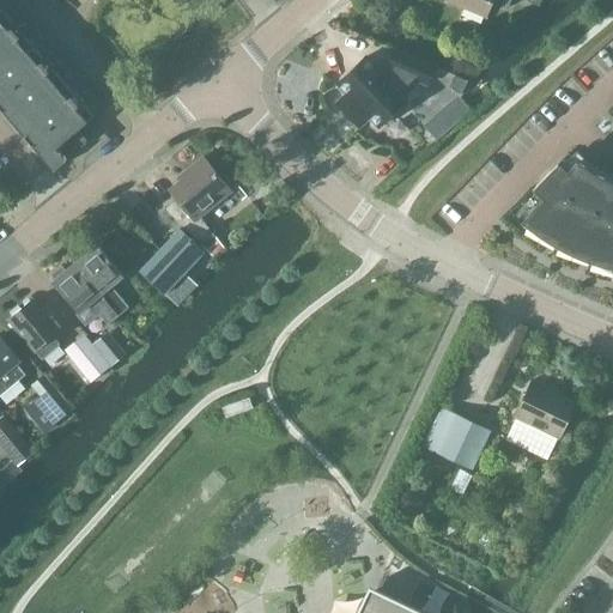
[(513,0),(525,0),(528,1),(529,1),(529,0),(451,0),(451,2),(487,17),(492,5),(498,7),(499,4),(510,8),(513,0)]
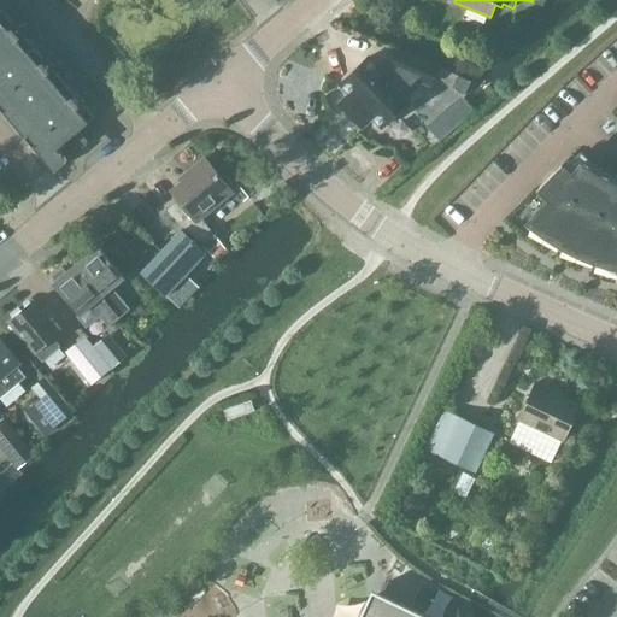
[(75,135),(95,117),(0,6),(0,107),(56,171),(69,160),(68,160),(84,146),(75,135)]
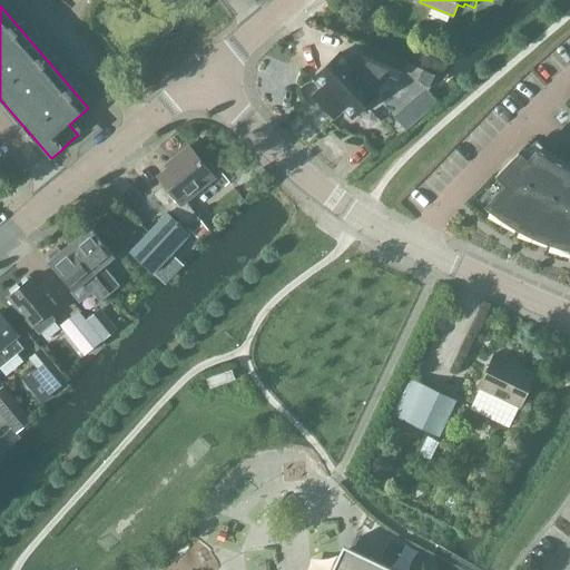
[(392,72),(397,78),(404,62),(367,46),(361,61),(364,64),(357,70),(341,52),(314,78),(322,87),(313,96),(334,118),(343,109),(351,119),(381,90),(377,87),(392,72)]
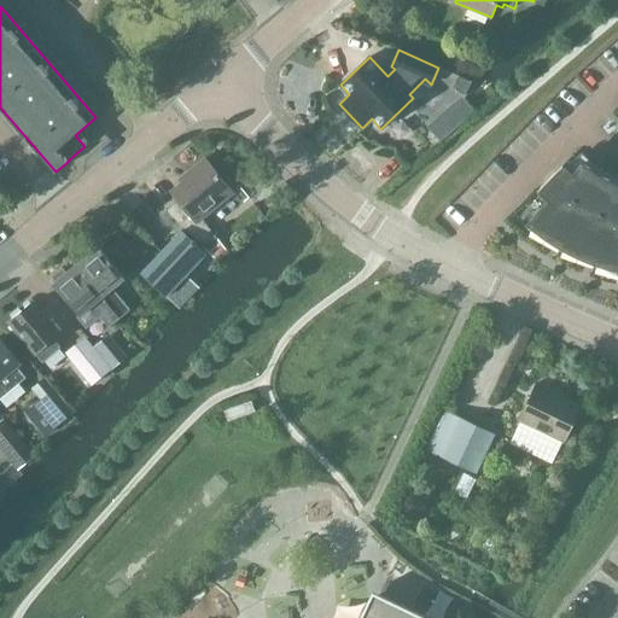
[(471,82),(459,77),(453,91),(466,95),(471,82)]
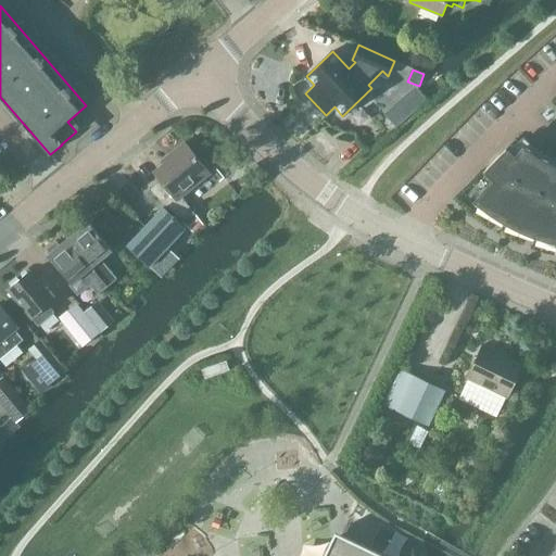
[(419,91),(405,103),(415,113),(428,102),(419,91)]
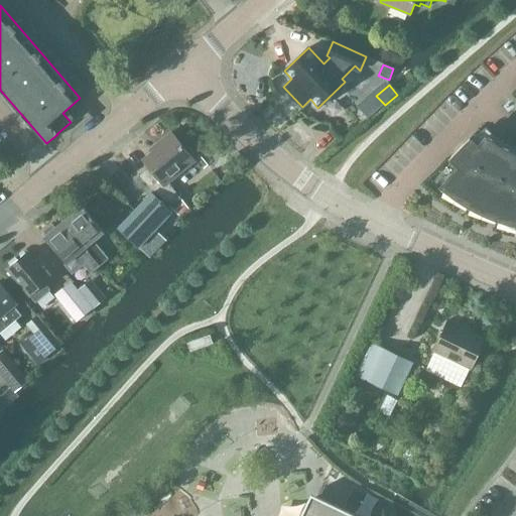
[(515,153),(502,148),(487,137),(479,129),(448,160),(459,169),(441,190),(442,191),(445,187),(459,195),(455,200),(459,203),(463,198),(471,202),(468,209),(469,209),(472,205),(485,210),(482,215),(487,218),(490,212),(499,215),(496,222),(498,222),(500,218),(515,220),(515,153)]
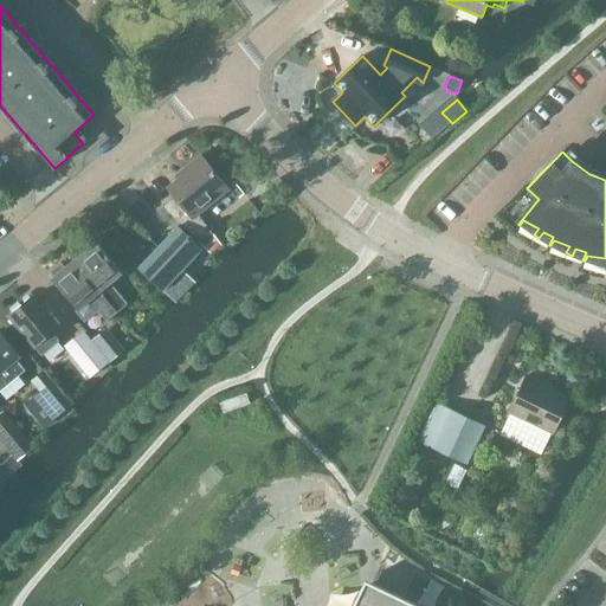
[(187,173),(168,188),(175,198),(163,207),(200,243),(212,233),(198,216),(230,191),(201,156),(185,169),(187,173)]
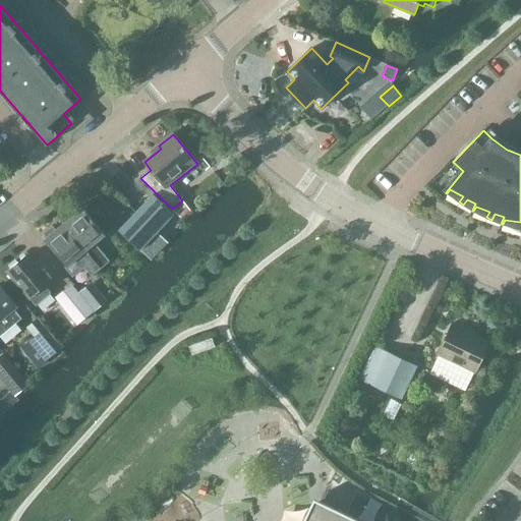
[(153,197),(137,215),(158,234),(173,216),(153,197)]
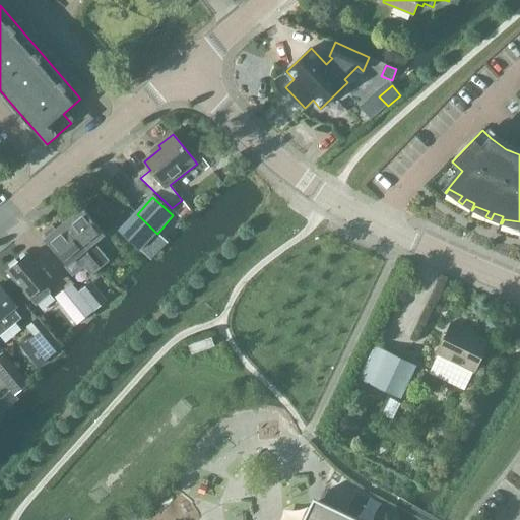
[(182,200),(172,208),(181,217),(190,210),(182,200)]
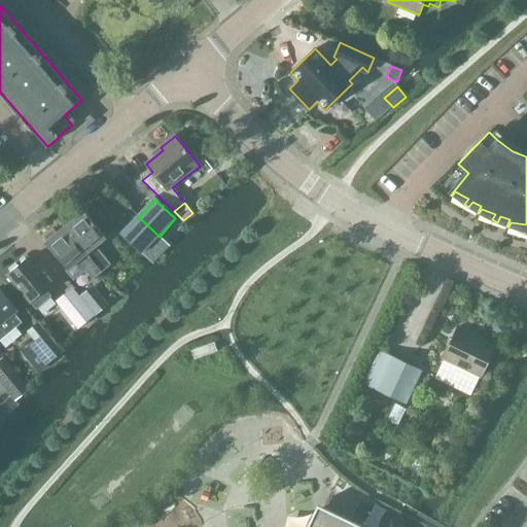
[(73,222),(65,230),(102,275),(112,267),(97,248),(107,240),(84,213),(82,215),(79,212),(71,219),(73,222)]
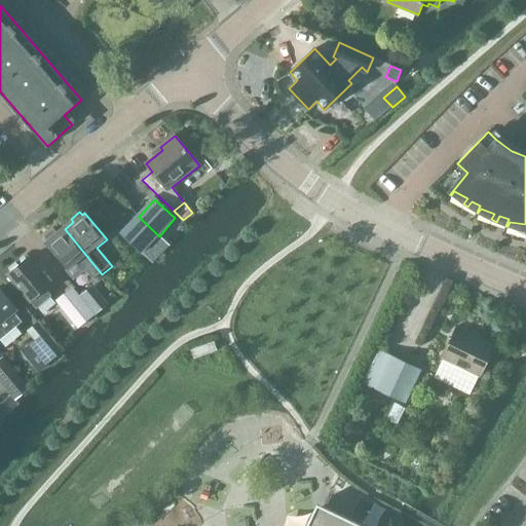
[(142,255),(143,253),(159,236),(139,217),(121,236),(142,255)]
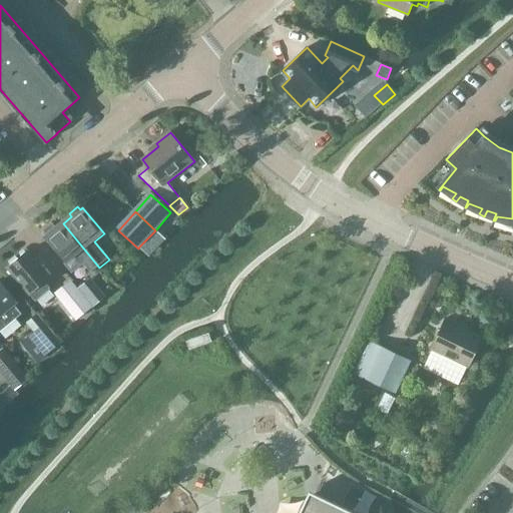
[(99,268),(63,223),(45,238),(67,265),(76,257),(91,275),(99,268)]
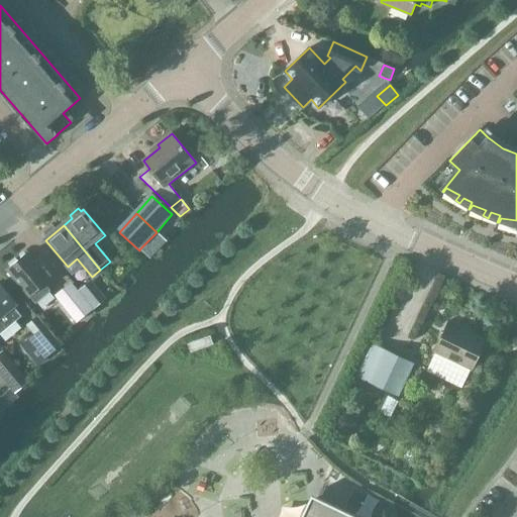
[(8,272),(30,298),(55,278),(45,267),(41,271),(28,254),(8,272)]
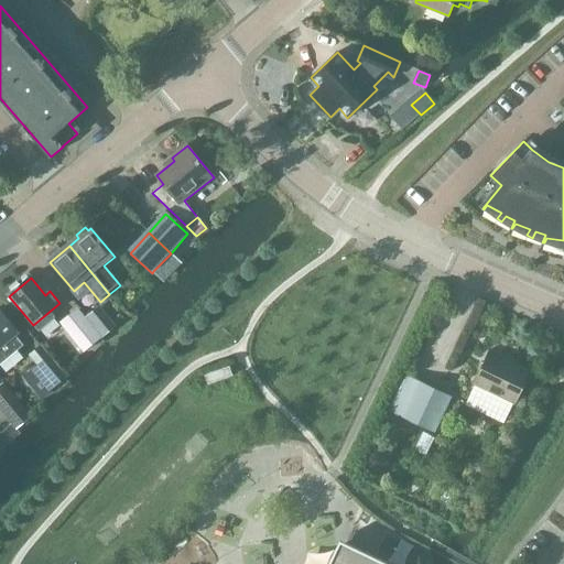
[(75,306),(56,321),(80,350),(99,336),(75,306)]
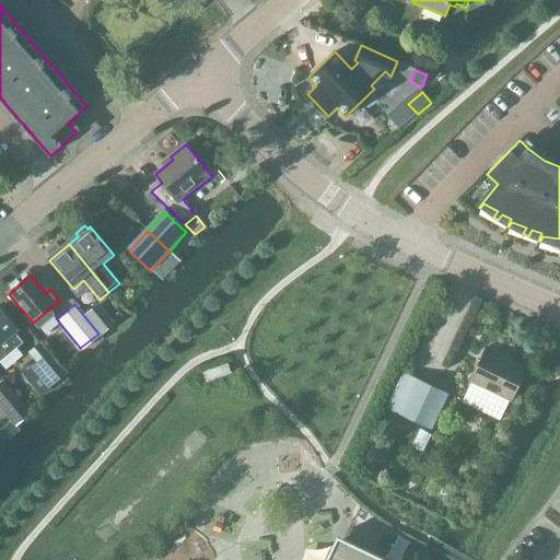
[(0,347),(16,334),(18,333),(0,311),(0,347)]
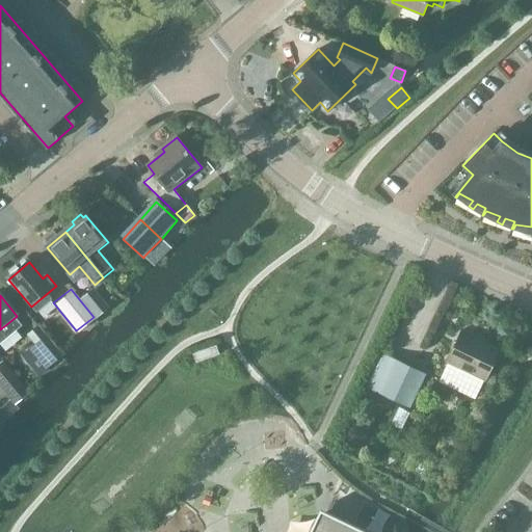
[(0,344),(23,326),(16,317),(0,329),(0,344)]
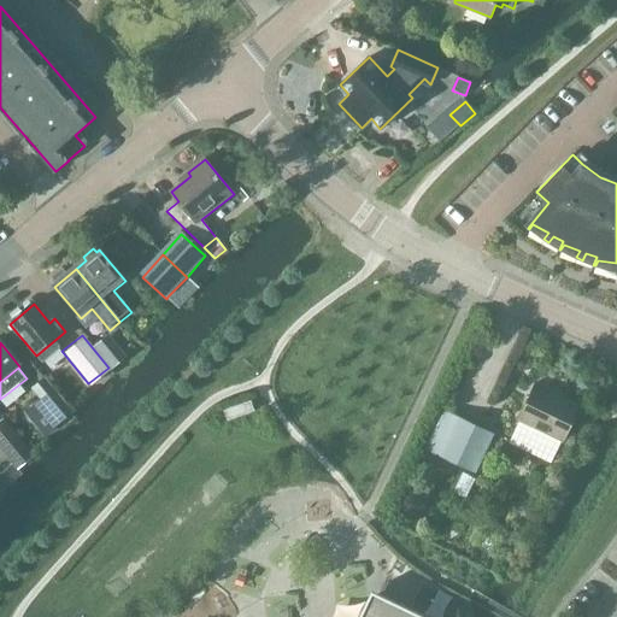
[(45,378),(33,388),(62,423),(74,412),(45,378)]
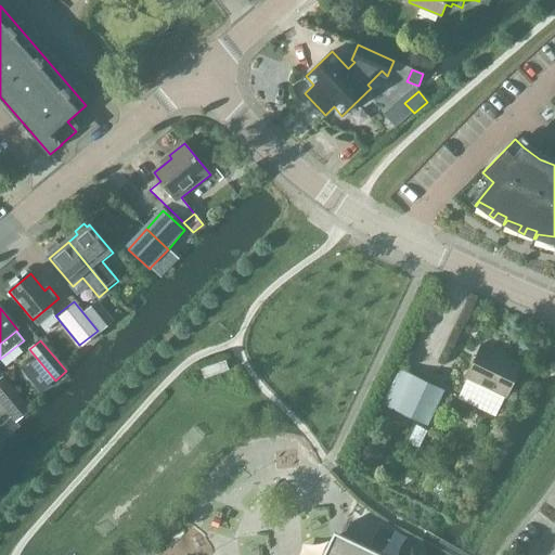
[(501,356),(485,348),(468,379),(508,399),(523,370),(500,358),(501,356)]
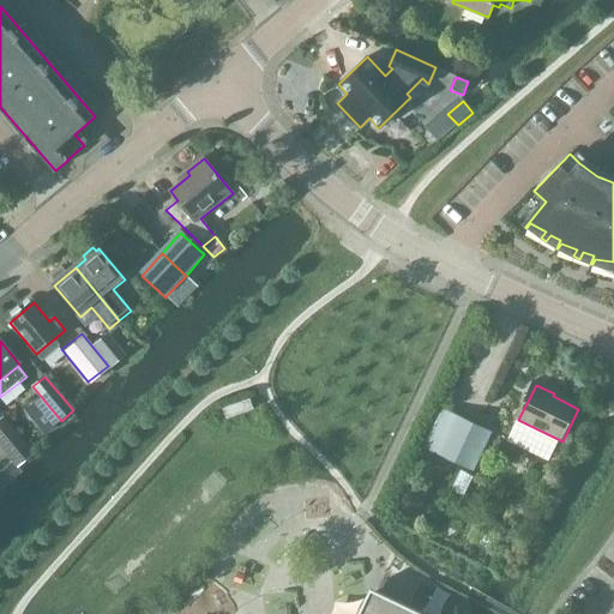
[(254,409),(251,398),(222,408),(226,419),(254,409)]
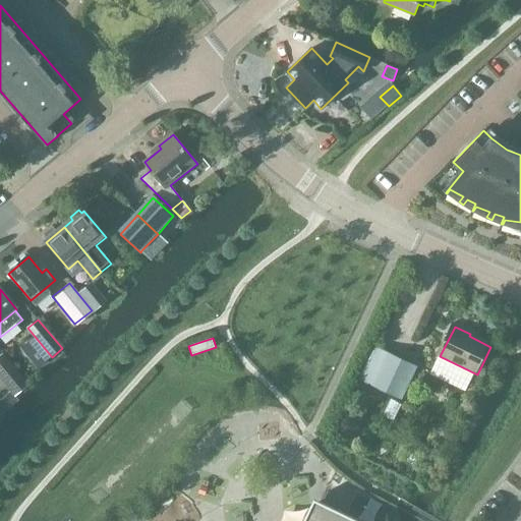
[(3,354),(0,356),(0,377),(16,396),(29,386),(3,354)]
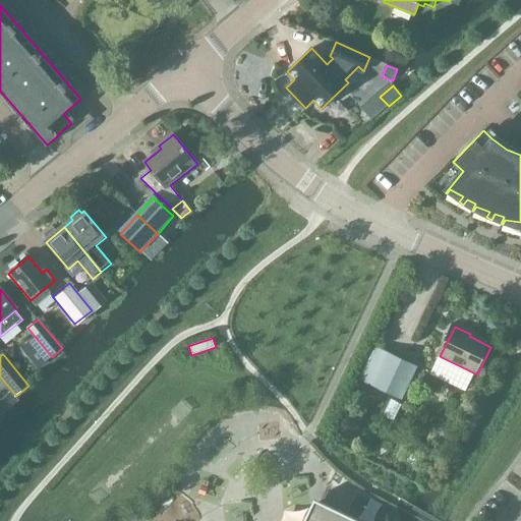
[(417,368),(388,355),(372,387),(402,401),(417,368)]
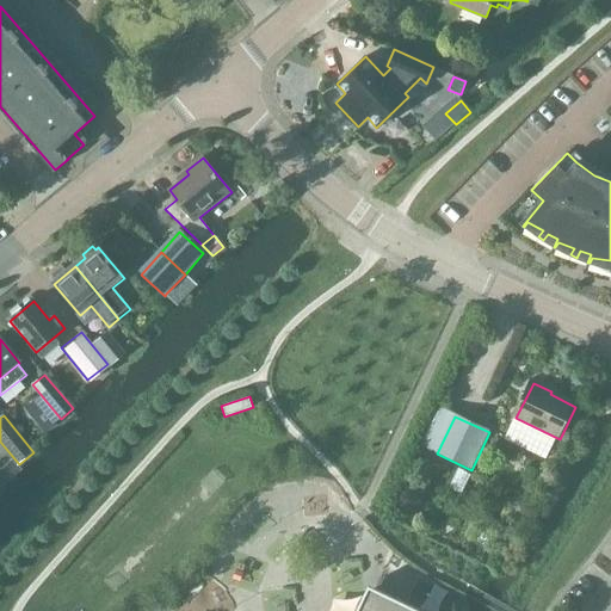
[(0,469),(0,488),(23,470),(13,460),(0,469)]
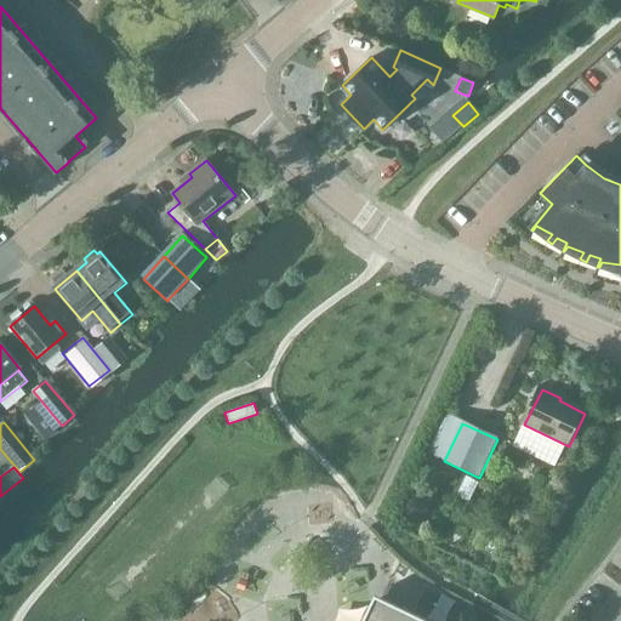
[(454,495),(468,500),(476,479),(461,474),(454,495)]
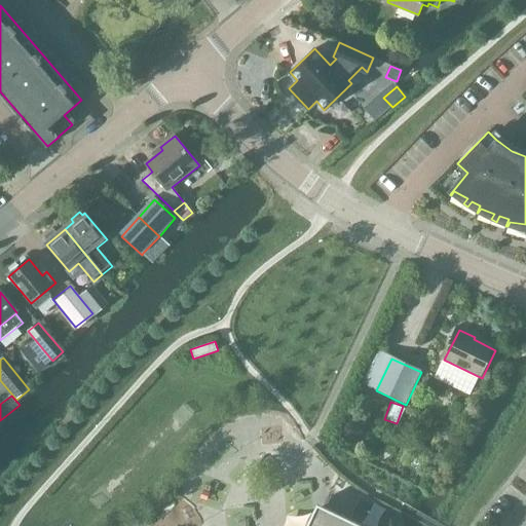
[(199,499),(220,502),(222,485),(201,482),(199,499)]
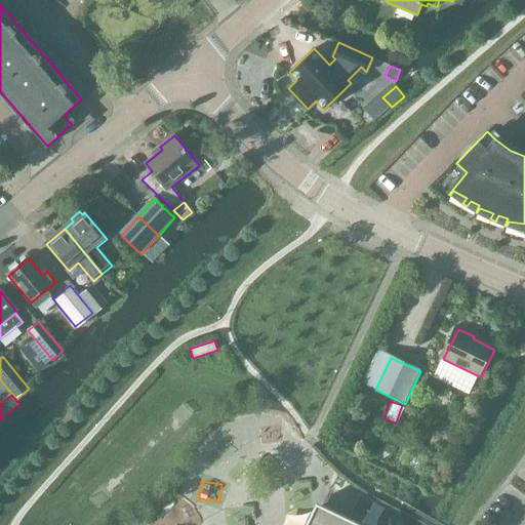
[(364,524),(324,506),(317,502),(306,524),(364,524)]
